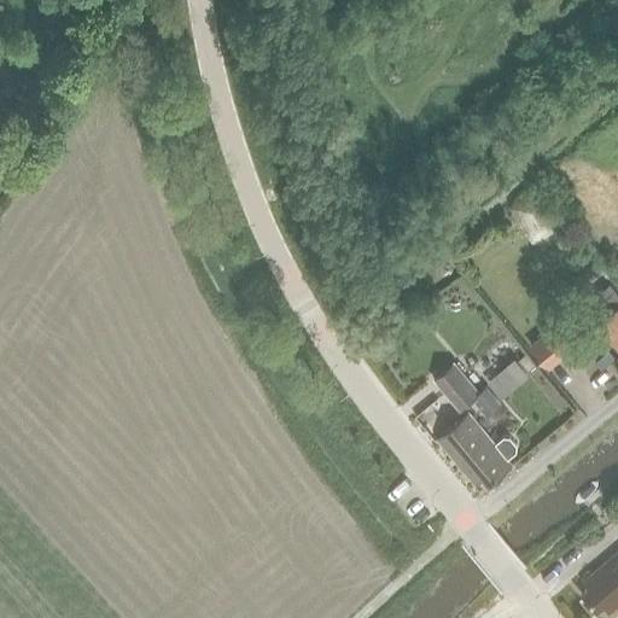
[(538,197),(518,202),(526,235),(547,231),(538,197)]
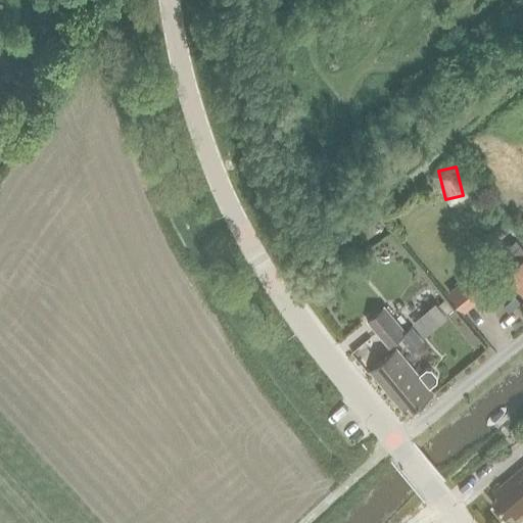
[(522,247),(517,240),(505,250),(516,265),(505,274),(522,294),(522,247)]
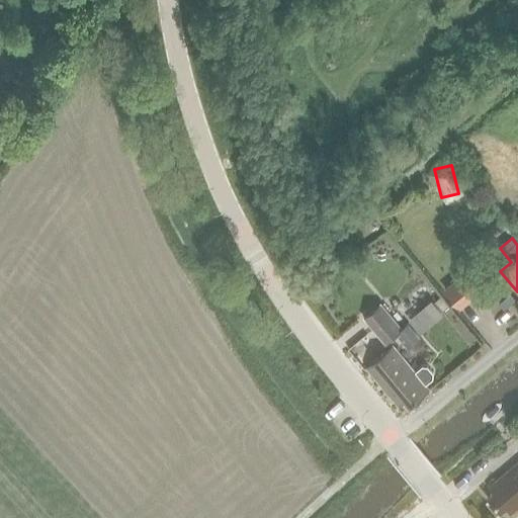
[(467,270),(445,288),(461,309),(484,290),(467,270)]
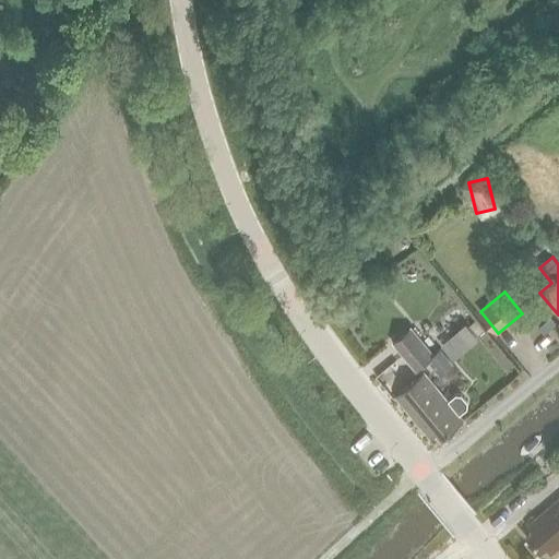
[(476,320),(468,325),(477,336),(485,330),(476,320)]
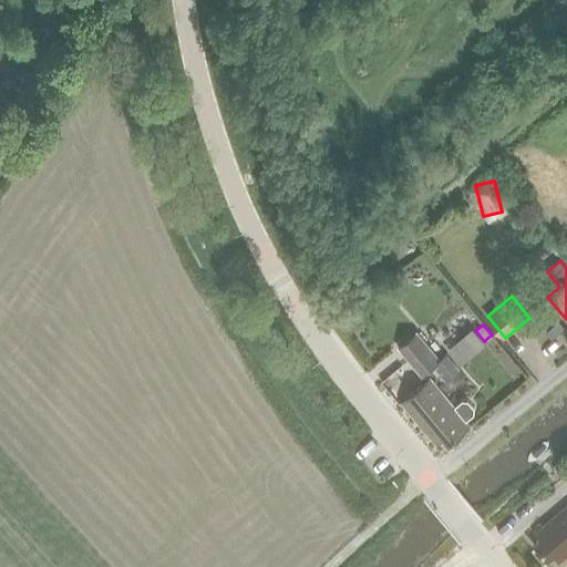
[(418,331),(399,348),(422,377),(442,360),(418,331)]
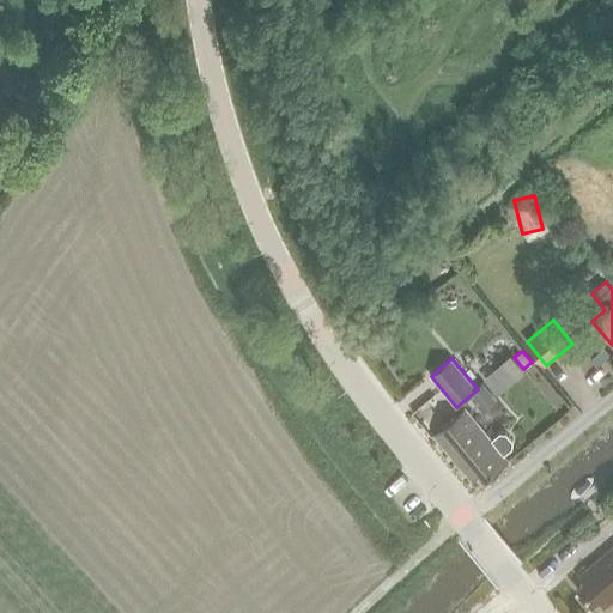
[(435,436),(472,480),(479,474),(485,481),(509,462),(504,456),(514,448),(514,442),(507,434),(501,434),(492,441),(466,411),(435,436)]
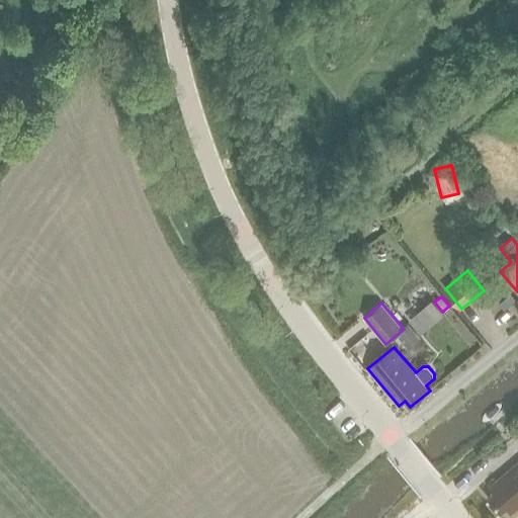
[(511,514),(517,507),(517,462),(489,488),(494,494),(488,499),(500,513),(506,508),(511,514)]
